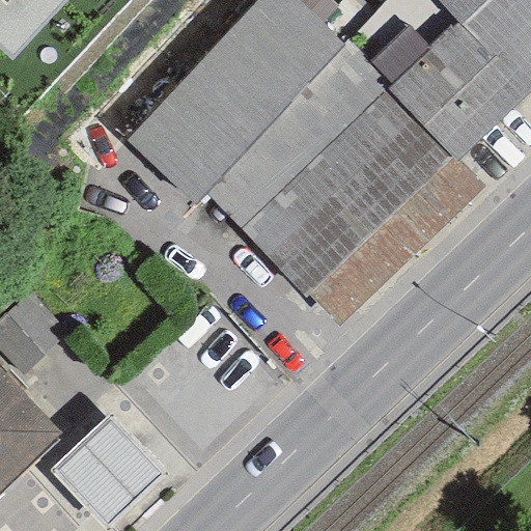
[(0,0),(0,48),(12,59),(68,0),(0,0)]
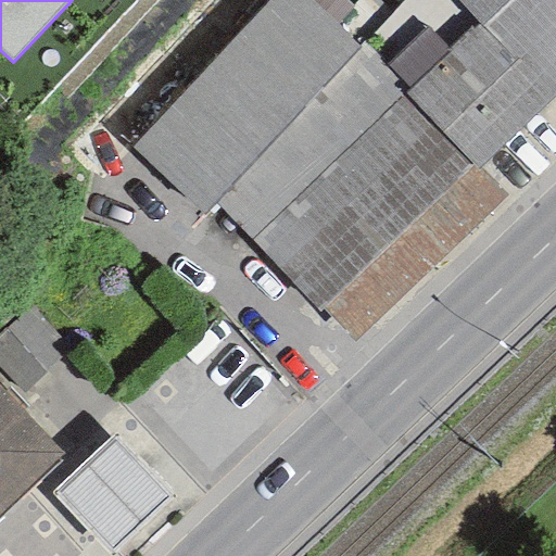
[(351,7),(343,0),(266,0),(130,146),(201,215),(213,202),(361,48),(358,46),(333,25),(351,7)]
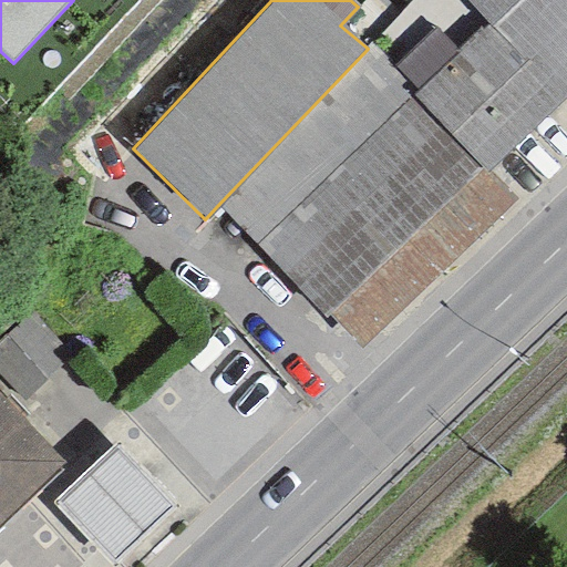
[(566,93),(566,0),(465,0),(487,22),(457,51),(434,27),(393,66),(416,90),(411,94),(482,167),(485,172),(566,93)]
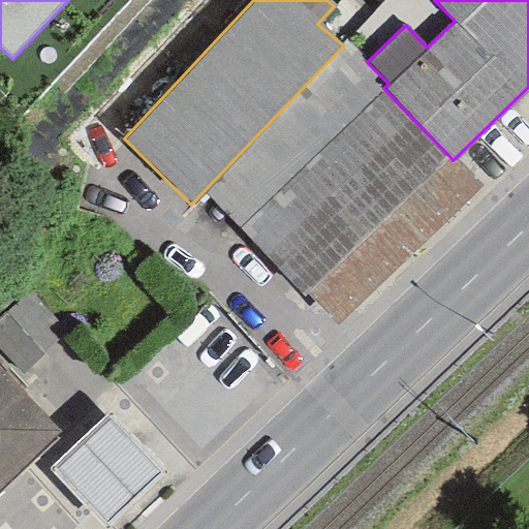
[(345,39),(341,43),(343,45),(203,192),(301,297),(306,292),(449,156),(383,88),(389,84),(367,62),(345,39)]
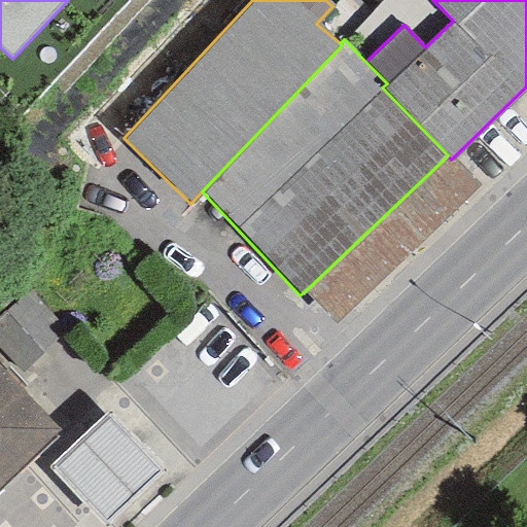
[(451,160),(448,155),(305,291),(336,324),(480,185),(451,160)]
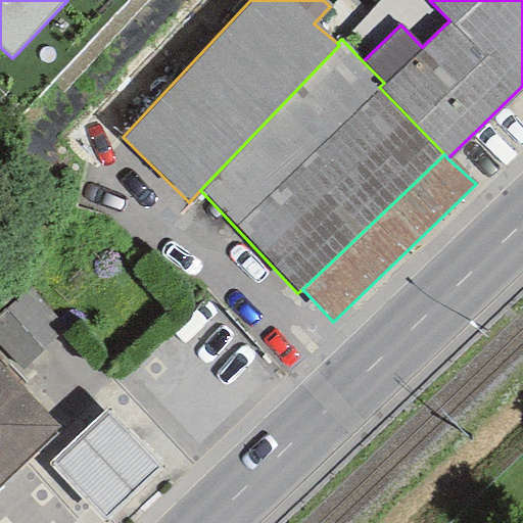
[(32,286),(0,314),(0,347),(9,359),(19,371),(58,336),(47,325),(57,316),(32,286)]
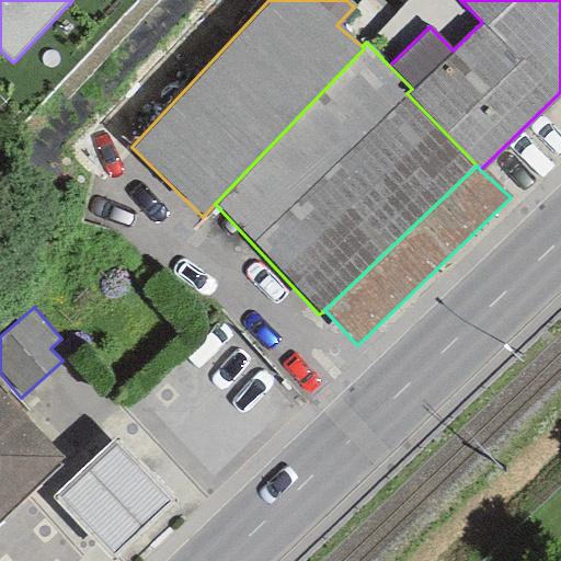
[(0,391),(0,521),(65,461),(0,391)]
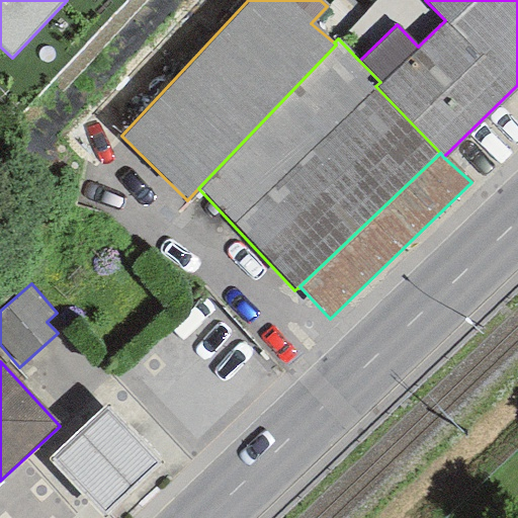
[(104,405),(47,458),(100,517),(159,465),(104,405)]
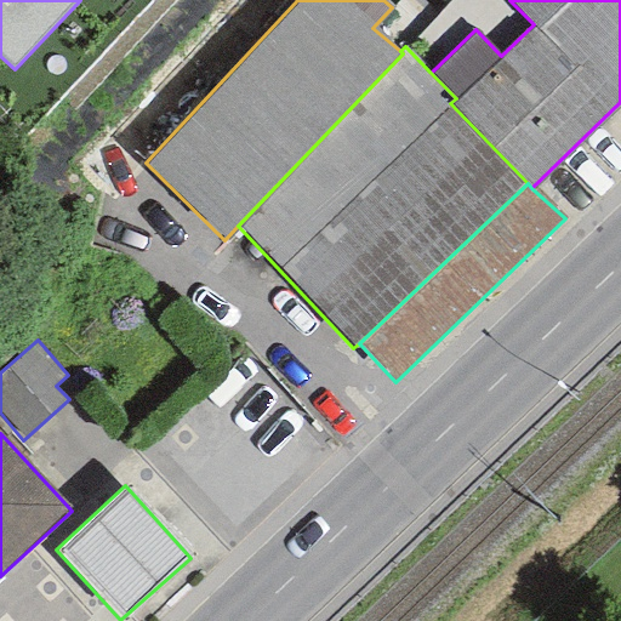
All buildings are outlined.
